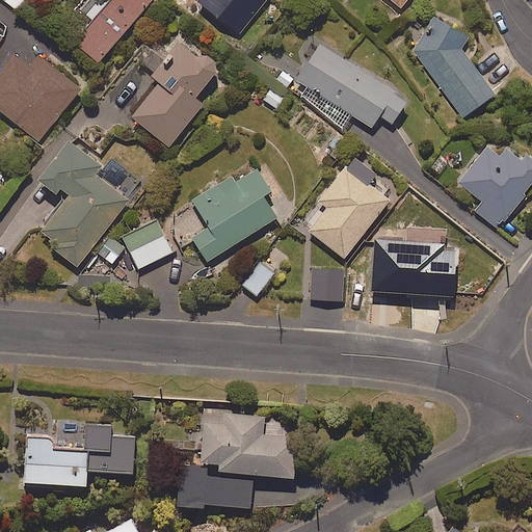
[(152,0),(98,0),(88,12),(97,19),(78,42),(102,61),(152,0)]
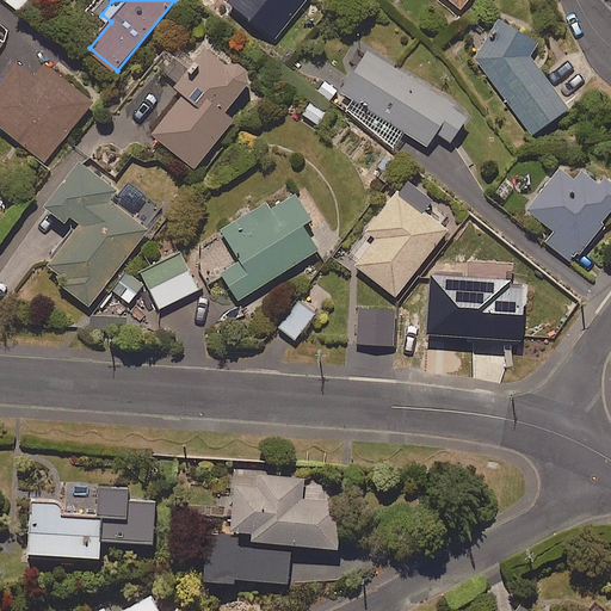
[(306,0),(228,0),(277,37),(306,0)]
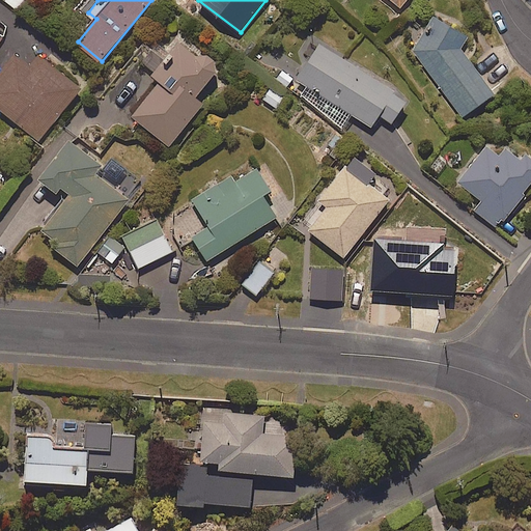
[(463,45),(469,32),(434,14),(414,50),(462,116),(497,91),(463,45)]
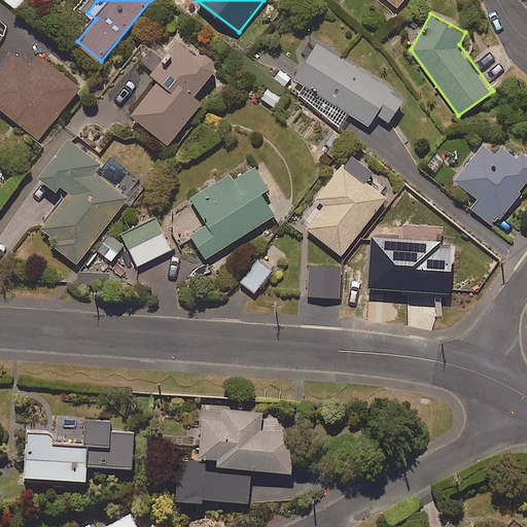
[(197,94),(216,68),(215,57),(207,51),(199,53),(176,36),(167,48),(157,41),(141,62),(151,70),(149,71),(157,77),(130,114),(171,145),(205,100),(197,94)]
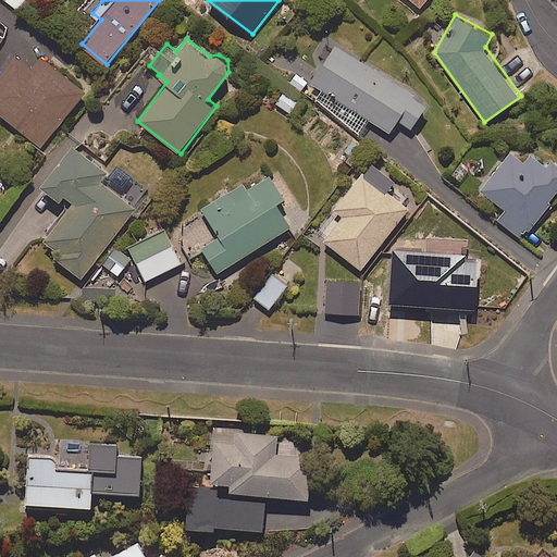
[(321,91),(314,101),(361,132),(370,119),(391,132),(399,119),(412,127),(428,103),(336,45),(310,85),(321,91)]
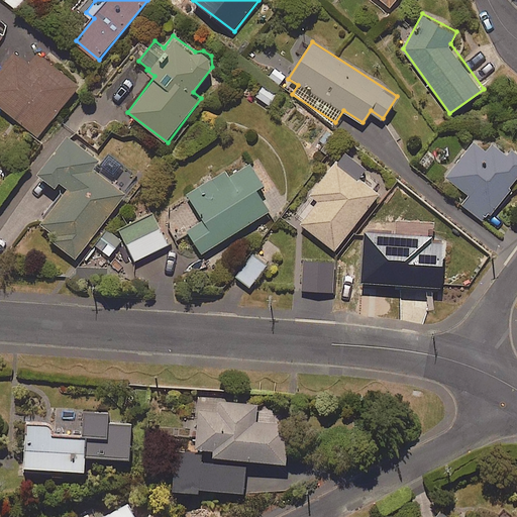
[(18,49),(0,71),(0,105),(36,136),(80,86),(38,50),(30,60),(18,49)]
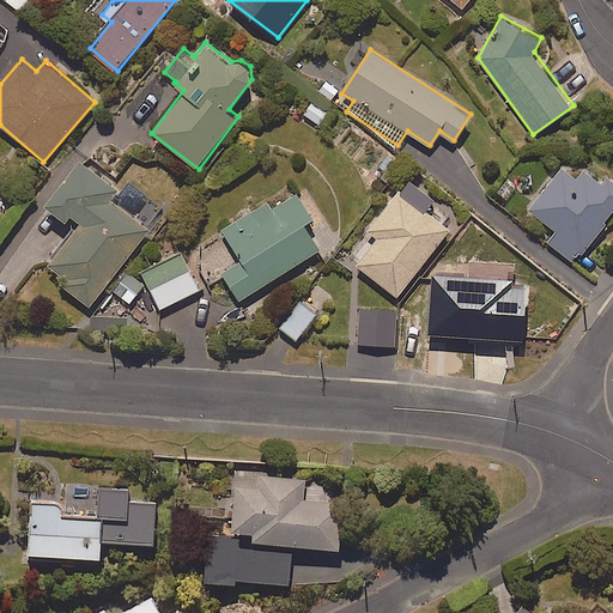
[(329,110),(311,99),(302,115),(319,126),(329,110)]
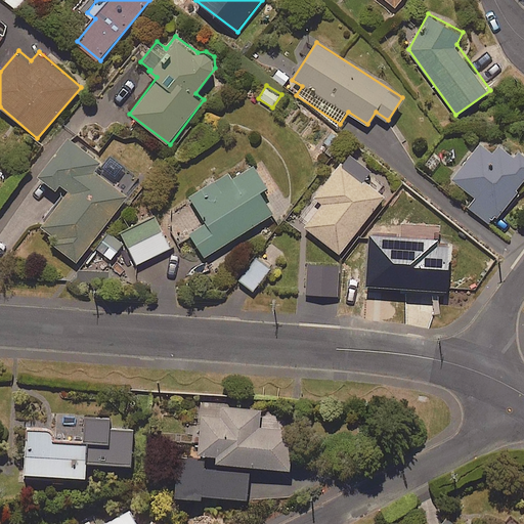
[(104,163),(68,136),(39,174),(56,187),(60,182),(70,189),(43,224),(59,236),(54,244),(77,260),(137,178),(108,157),(104,163)]
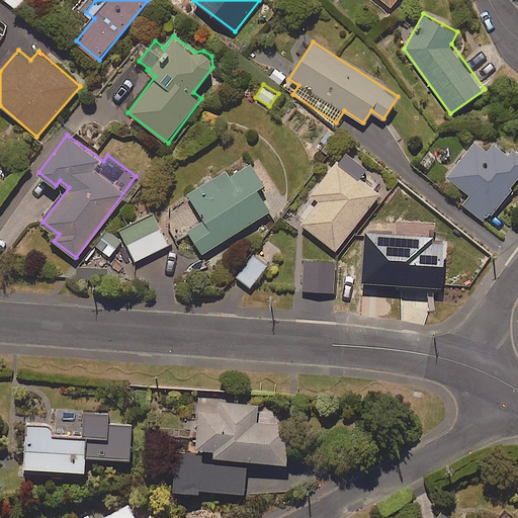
[(489,150),(475,140),(447,177),(470,194),(462,205),(487,223),(517,178),(517,150),(499,137),(489,150)]
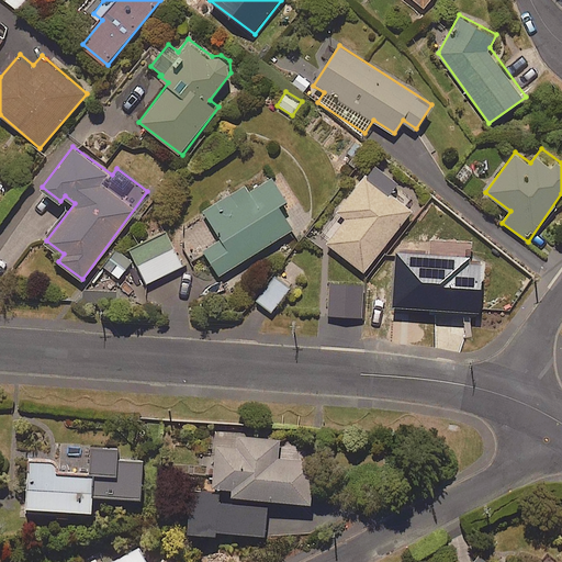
[(346,217),(327,242),(367,271),(412,210),(391,194),(398,182),(374,165),(338,212),(346,217)]
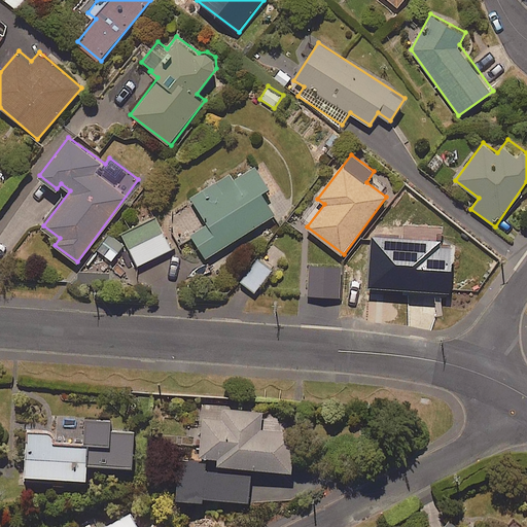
[(267,187),(253,167),(234,179),(230,173),(191,198),(208,223),(191,235),(206,257),(274,214),(260,191),(267,187)]
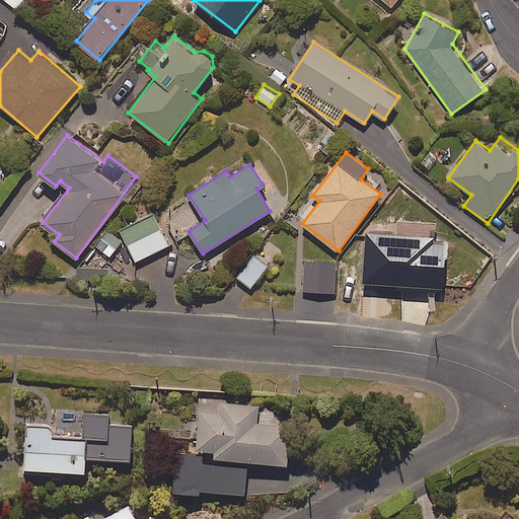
[(169,244),(154,215),(121,232),(136,262),(169,244)]
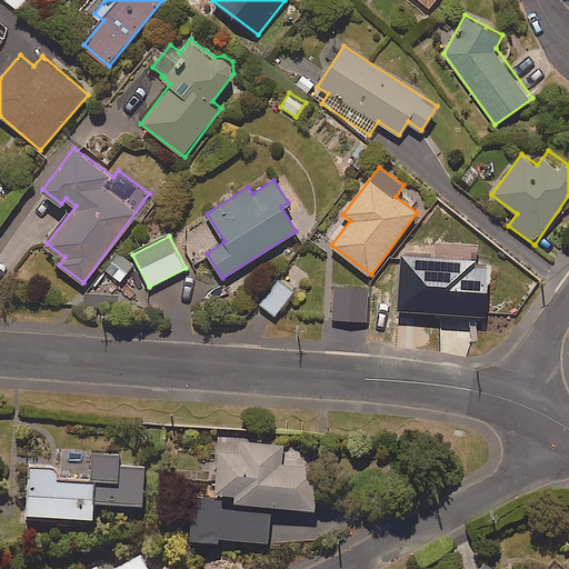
[(490,260),(476,260),(476,255),(457,253),(457,247),(428,246),(427,252),(401,251),(399,310),(488,313),(490,260)]
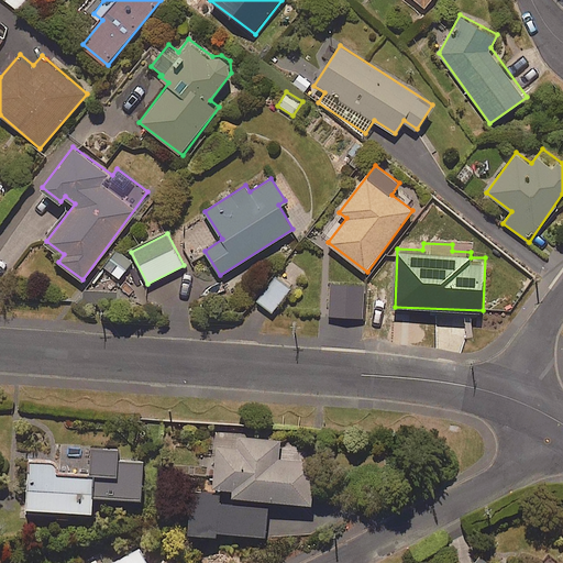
[(133,261),(117,249),(103,266),(119,278),(133,261)]
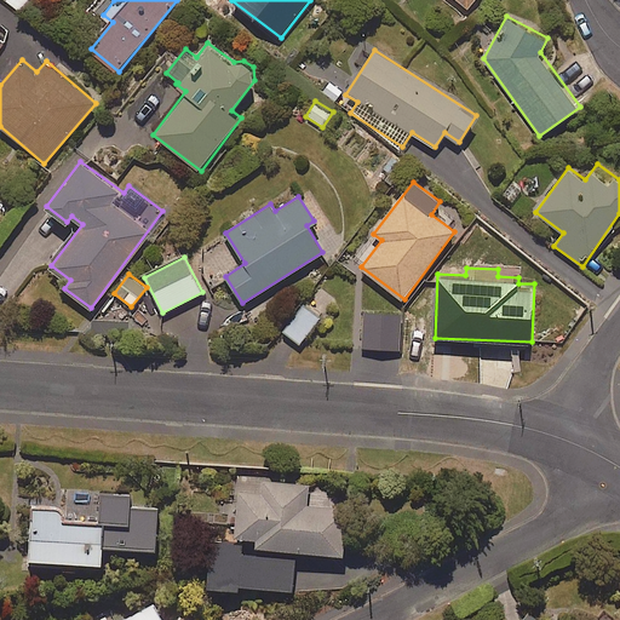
[(320,319),(299,303),(280,327),(299,344),(320,319)]
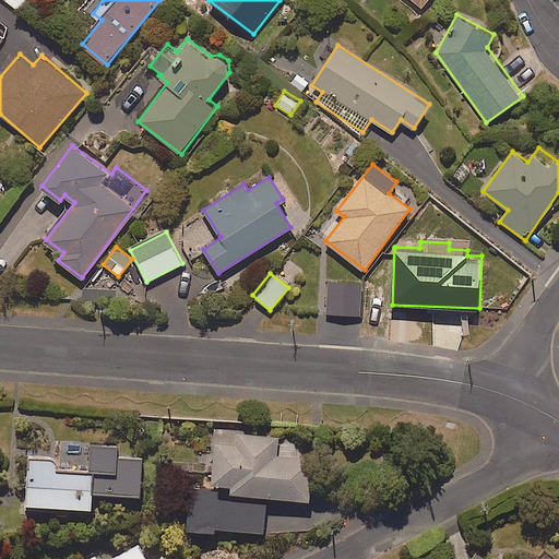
[(190,486),(188,526),(264,531),(266,497),(311,500),(313,458),(277,455),(278,437),(216,432),(213,488),(190,486)]
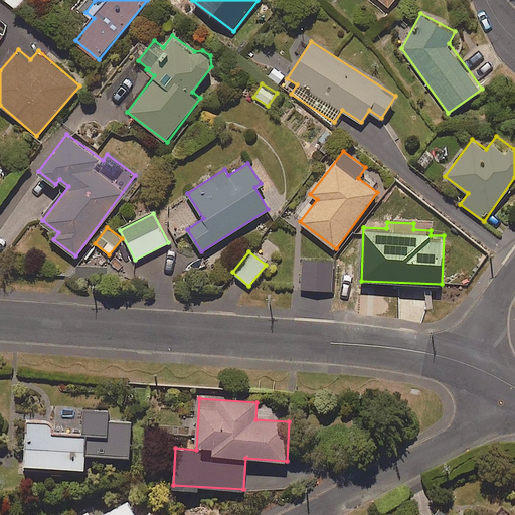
[(108,408),(83,408),(82,439),(50,439),(50,424),(26,423),(25,466),(87,467),(87,456),(131,457),(131,420),(108,419),(108,408)]
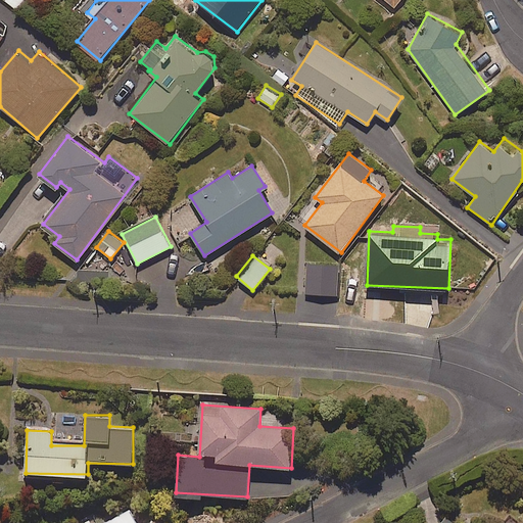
[(136,522),(129,509),(101,522),(136,522)]
